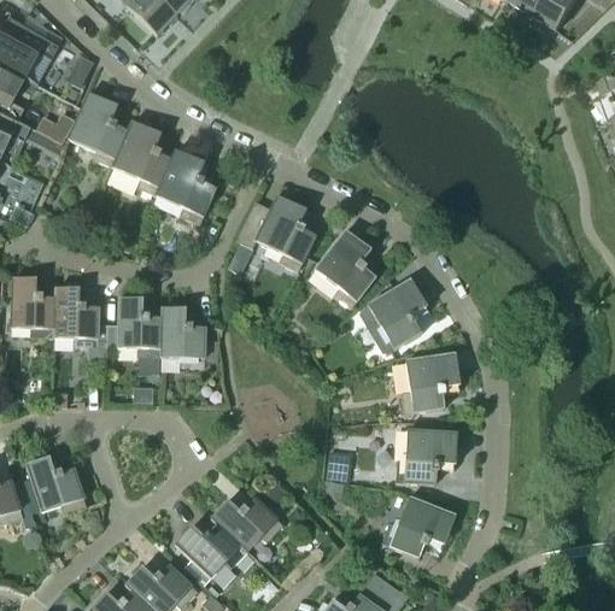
[(158,35),(176,15),(160,0),(132,0),(127,5),(158,35)]
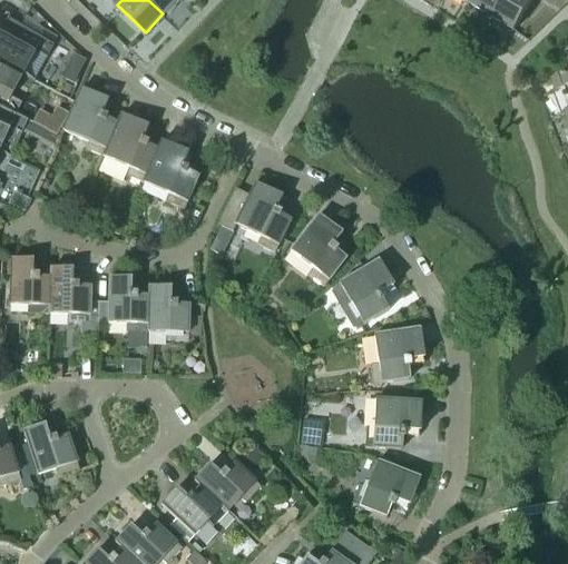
[(148,0),(163,13),(176,0),(148,0)]
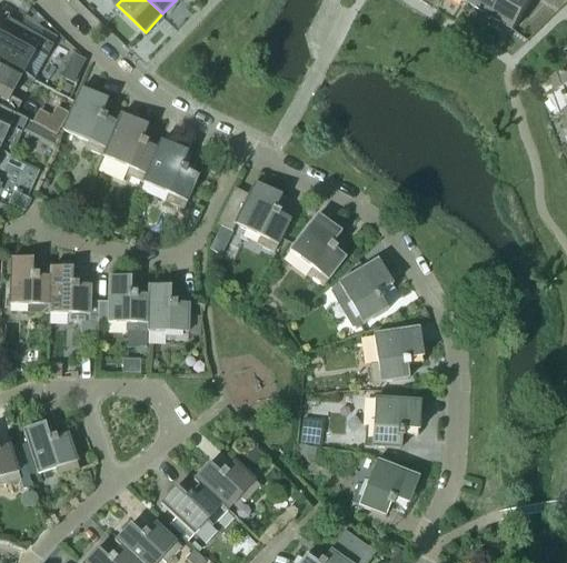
[(493,14),(499,3),(501,0),(471,0),(471,1),(493,14)]
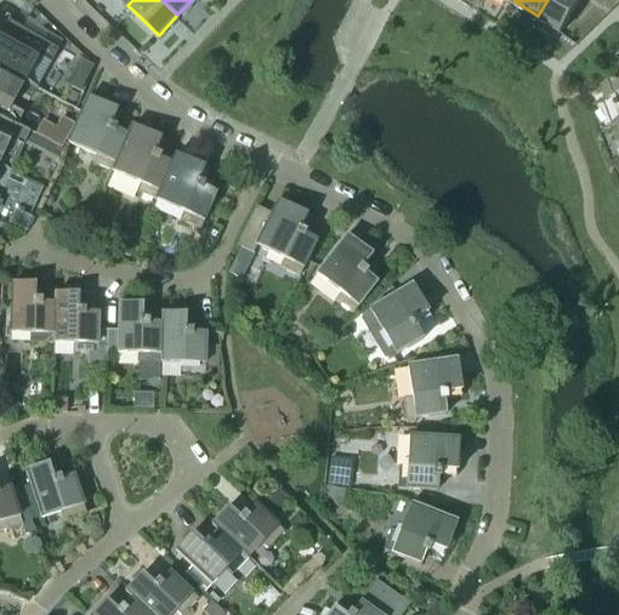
[(562,30),(579,0),(547,0),(545,4),(538,16),(562,30)]
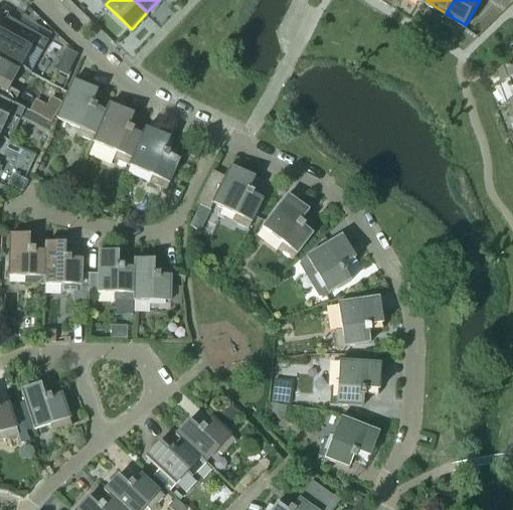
[(50,37),(8,14),(2,26),(0,24),(0,51),(22,64),(34,42),(44,48),(50,37)]
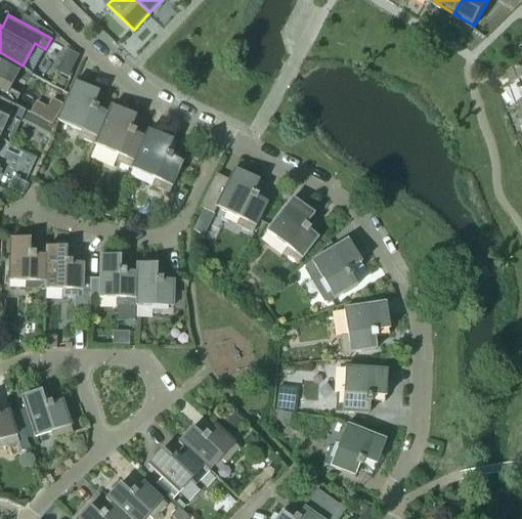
[(69,46),(57,67),(69,73),(80,51),(69,46)]
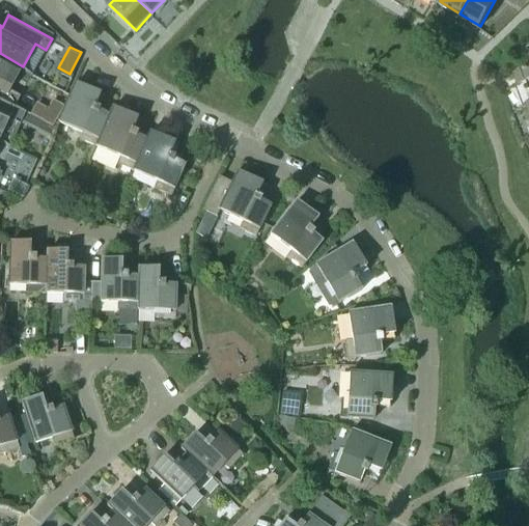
[(528,67),(514,74),(528,111),(528,47),(527,48),(528,51),(528,67)]
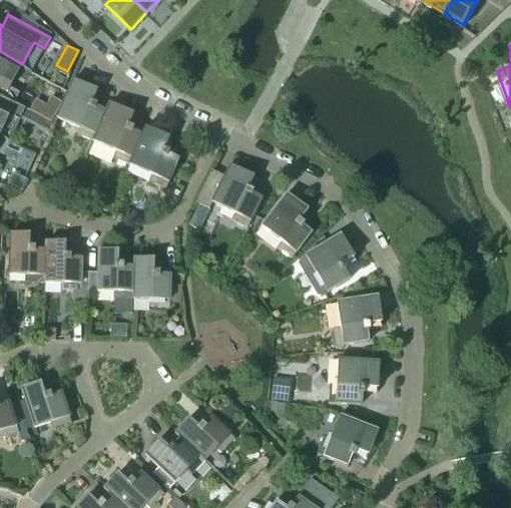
[(0,92),(15,100),(21,89),(11,83),(22,64),(0,51),(0,92)]
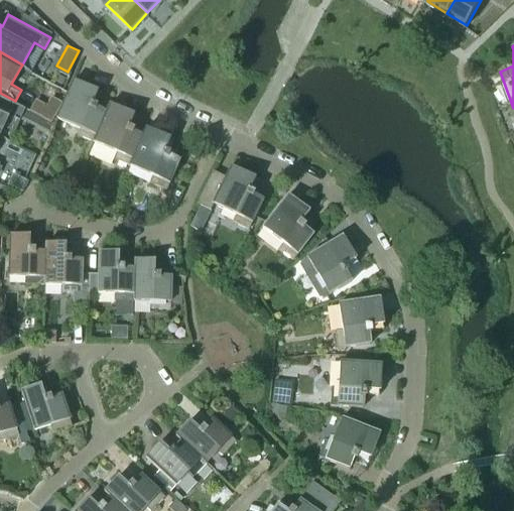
[(94,139),(107,109),(97,105),(99,102),(97,102),(102,90),(74,78),(57,116),(82,126),(79,132),(94,139)]
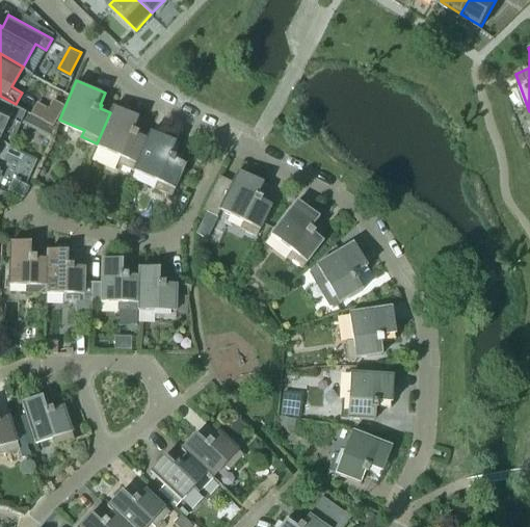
[(16,104),(0,96),(0,138),(11,145),(22,122),(23,119),(50,133),(54,124),(46,120),(38,115),(27,109),(16,104)]
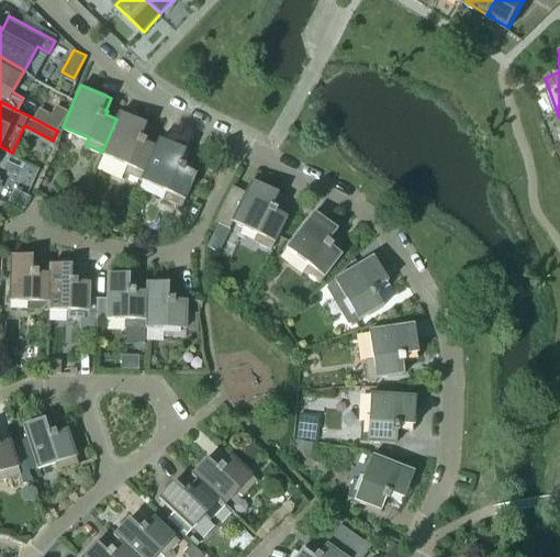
[(143,177),(156,144),(146,140),(147,136),(145,136),(150,123),(120,110),(116,119),(102,152),(129,163),(125,169),(143,177)]
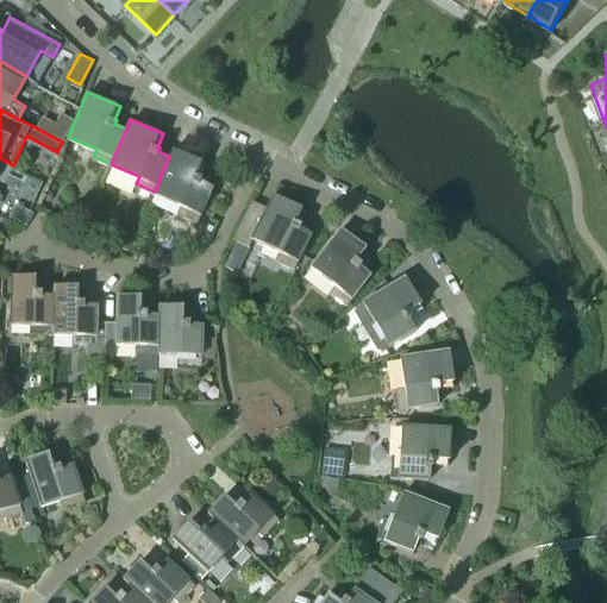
[(51,121),(44,132),(52,137),(62,142),(68,131),(51,121)]
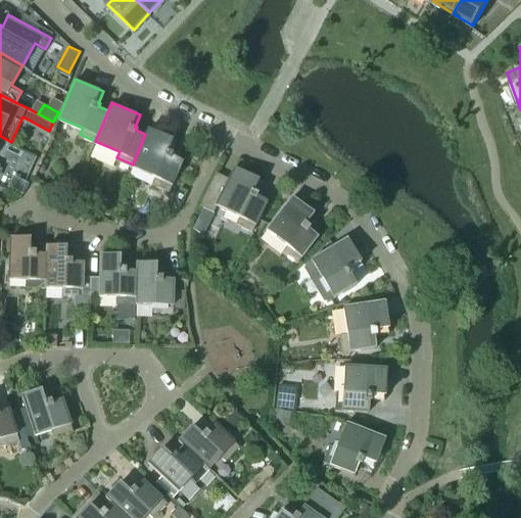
[(171,188),(184,157),(173,153),(174,151),(173,150),(178,138),(149,126),(145,134),(133,165),(157,175),(154,181),(171,188)]
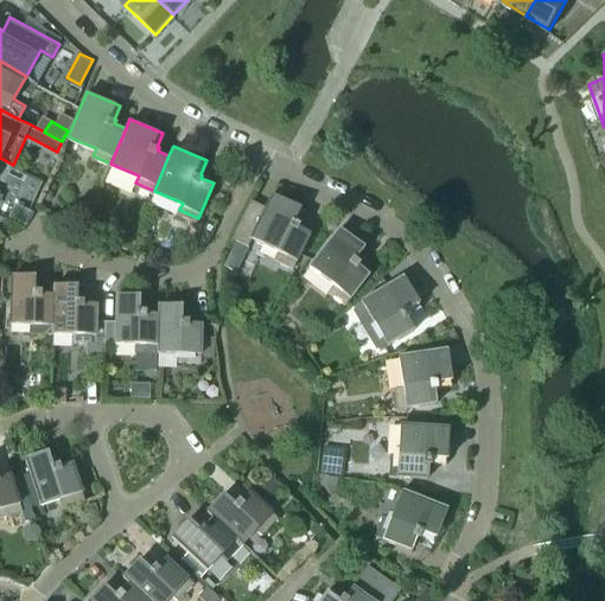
[(252,199),(233,237),(250,245),(253,238),(279,250),(275,257),(293,267),(311,232),(298,227),(300,224),(298,223),(305,210),(272,193),(266,206),(252,199)]
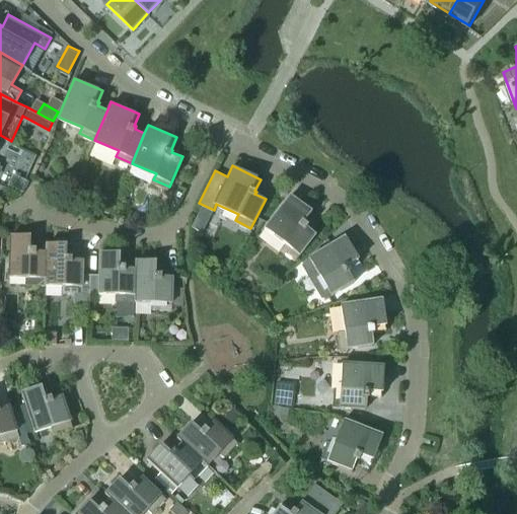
[(295,260),(315,234),(306,227),(308,225),(307,224),(314,214),(290,195),(265,227),(286,243),(281,248),(295,260)]
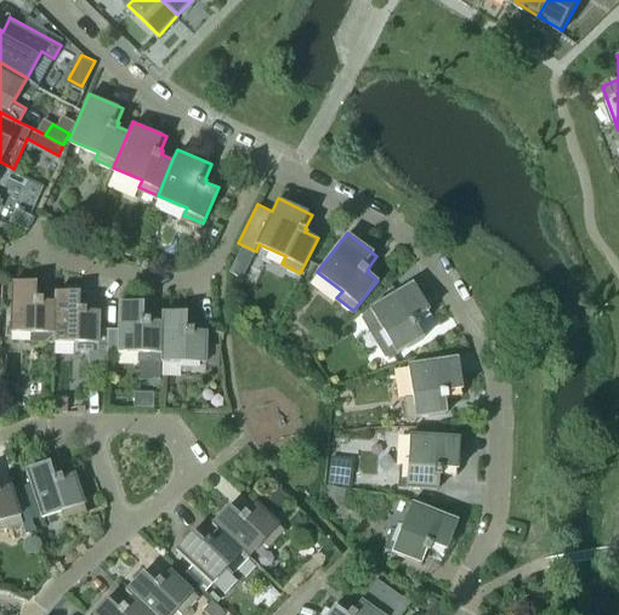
[(12,279),(11,329),(32,330),(32,339),(55,339),(56,300),(43,300),(43,296),(41,296),(41,280),(12,279)]
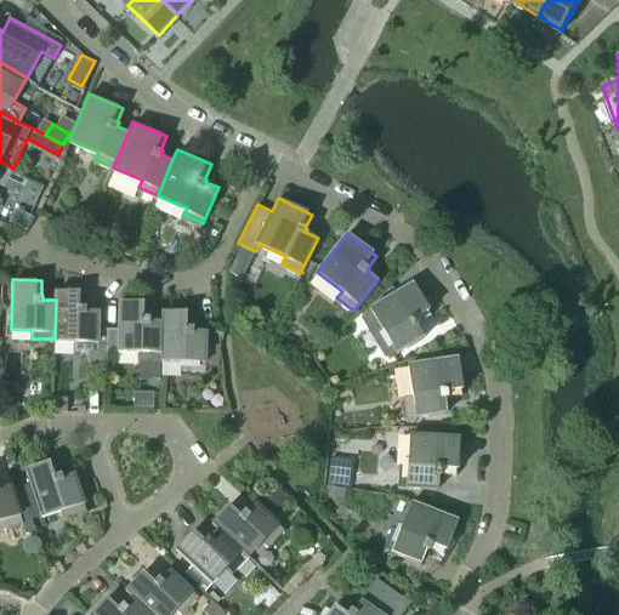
[(390,357),(424,337),(416,325),(419,323),(418,322),(431,313),(413,282),(370,307),(363,311),(365,313),(364,314),(379,339),(390,357)]
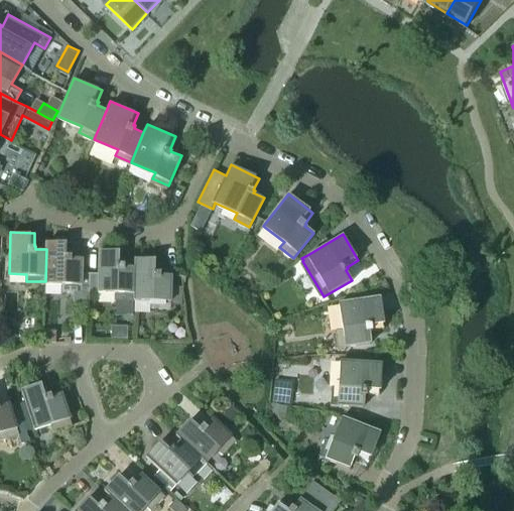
[(46,249),(45,281),(62,282),(62,289),(74,289),(74,301),(90,302),(90,287),(91,271),(83,271),(83,257),(72,257),(72,254),(70,254),(71,241),(46,241),(46,249)]
